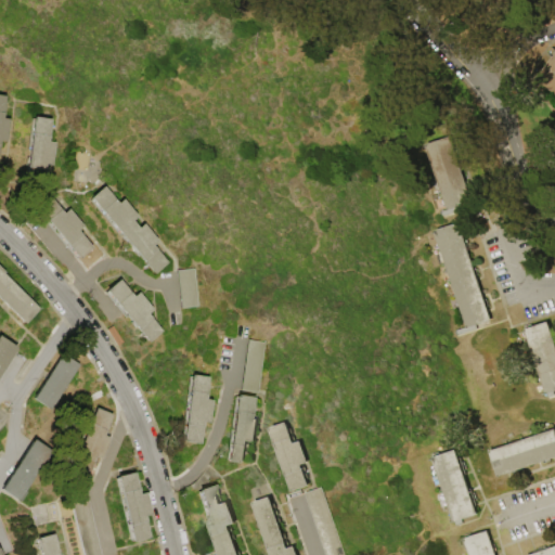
[(554,95),(536,81),(537,79),(532,76),(537,69),(542,73),(553,60),(549,55),(553,50),(554,51),(554,95)]
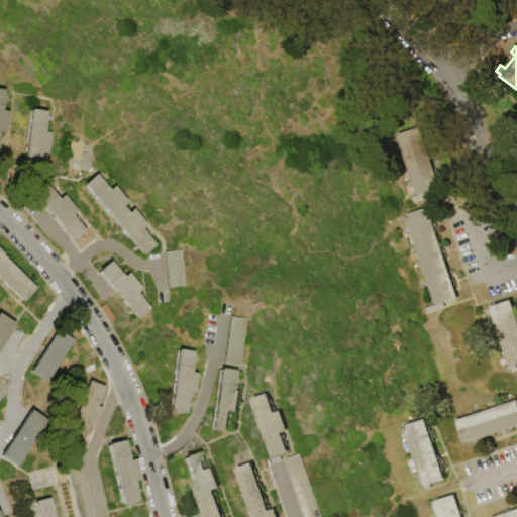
[(0,89),(6,90),(5,97),(6,97),(5,109),(3,108),(3,110),(9,111),(6,132),(0,131),(0,134),(2,134),(1,138),(0,137),(0,140),(1,141),(0,143),(0,89)]
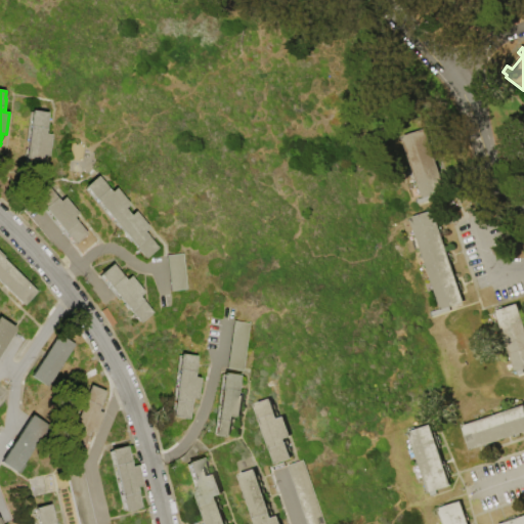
[(41,170),(25,168),(29,141),(27,141),(32,113),(33,113),(33,111),(50,113),(49,120),(51,120),(49,132),(47,132),(46,134),(53,135),(50,156),(43,155),(43,158),(46,158),(45,163),(42,162),(41,170)]
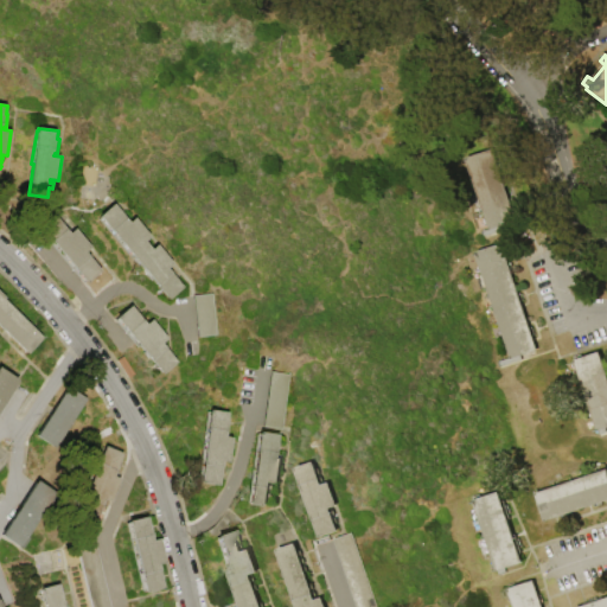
[(493,151),(518,223),(499,230),(500,232),(486,238),(484,231),(491,229),(467,160),(493,151)]
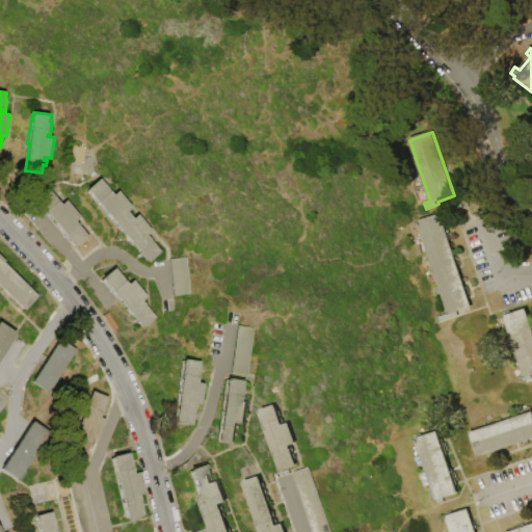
[(86,190),(100,179),(105,185),(107,184),(110,187),(108,188),(110,191),(111,189),(114,192),(112,194),(113,195),(114,195),(118,191),(133,208),(128,212),(133,218),(138,214),(153,232),(148,236),(150,238),(151,236),(154,239),(152,241),(153,243),(155,241),(158,245),(156,246),(161,253),(148,263),(116,225),(116,227),(86,190)]
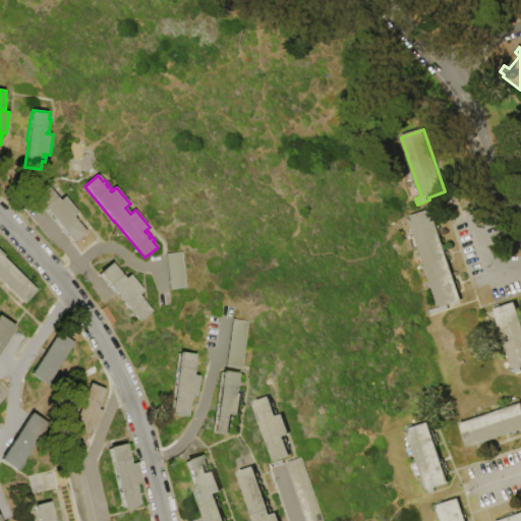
[(34,194),(46,184),(51,190),(53,189),(56,192),(54,194),(56,196),(58,194),(60,197),(58,199),(59,200),(65,195),(78,212),(72,217),(74,219),(77,217),(80,220),(77,222),(79,224),(81,223),(83,226),(81,227),(87,233),(74,243),(71,240),(71,241),(40,204),(41,204),(34,194)]
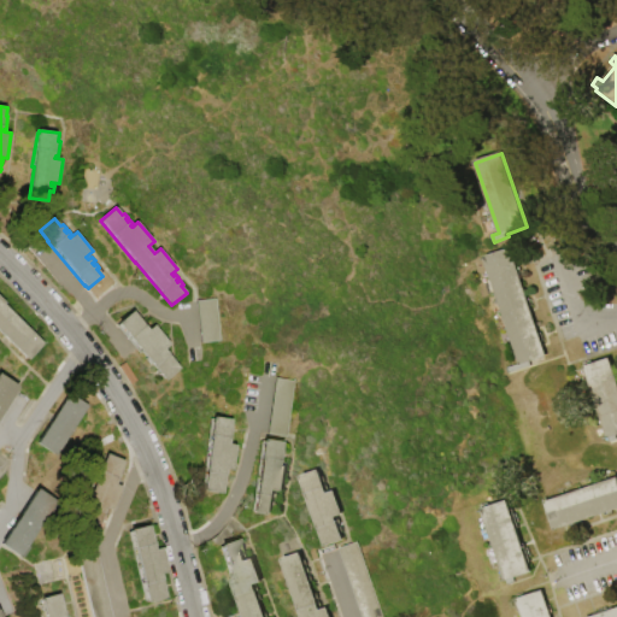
[(510,248),(548,358),(532,364),(532,366),(510,375),(507,369),(521,365),(483,257),(510,248)]
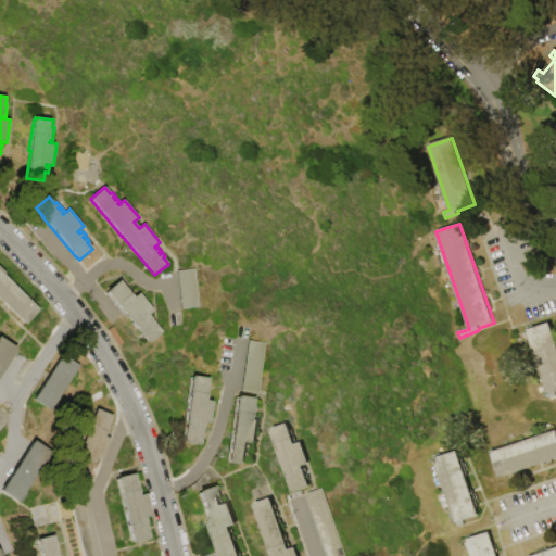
[(0,300),(0,269),(4,274),(3,275),(17,289),(20,287),(22,289),(20,291),(21,292),(23,290),(25,291),(23,293),(39,310),(25,325),(0,300)]
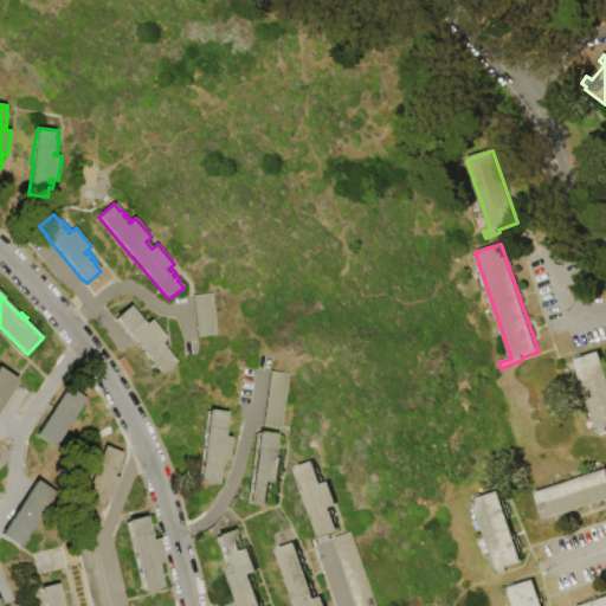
[(194,296),(214,294),(218,335),(199,337),(194,296)]
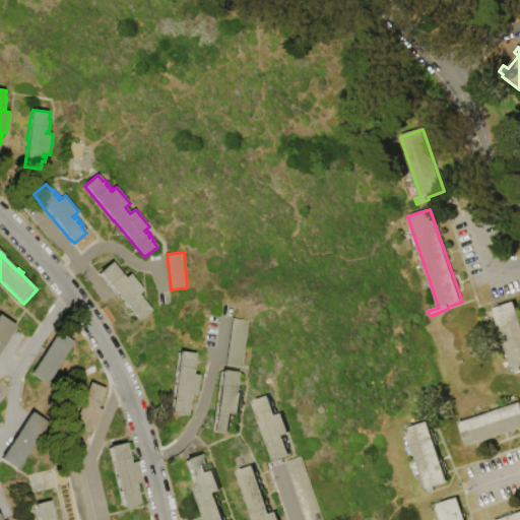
[(140,321),(120,297),(119,299),(100,275),(101,273),(100,272),(112,262),(117,268),(119,266),(121,269),(119,271),(121,273),(122,271),(125,275),(123,276),(125,278),(130,273),(144,290),(139,296),(140,297),(142,295),(145,298),(143,300),(144,302),(146,300),(149,303),(147,305),(152,311),(140,321)]
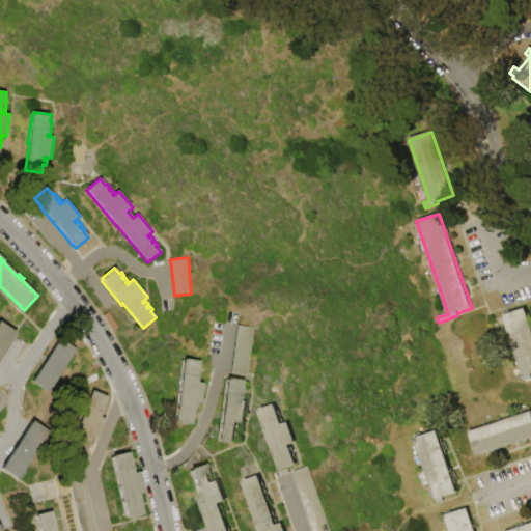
[(503,316),(525,309),(530,327),(530,376),(524,380),(503,316)]
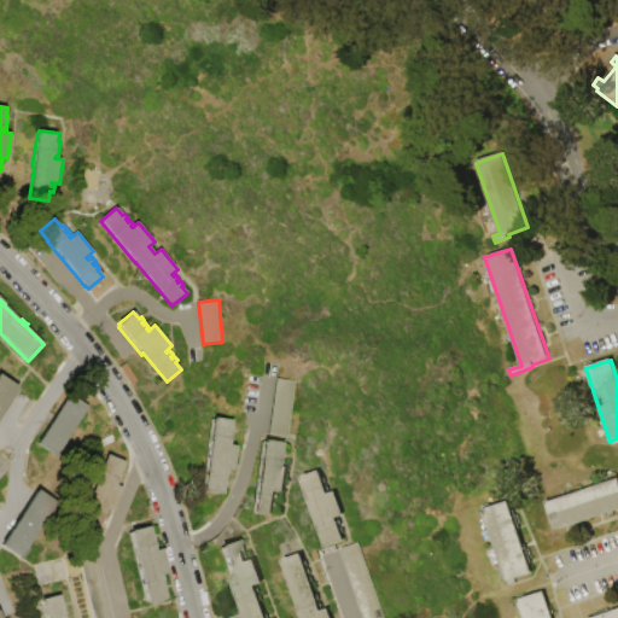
[(0,375),(19,388),(0,417),(0,375)]
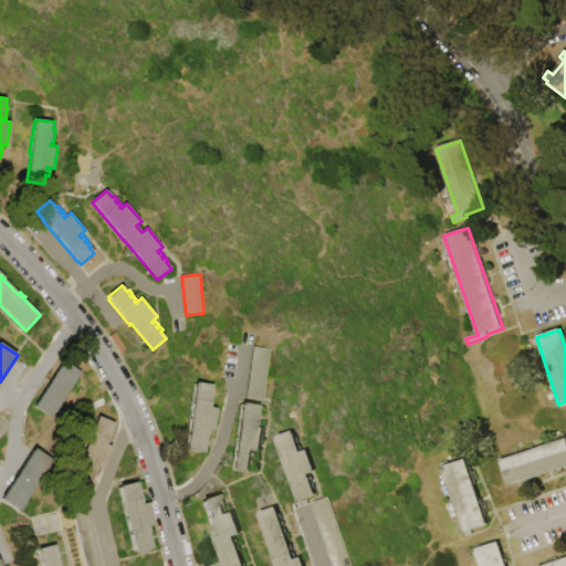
[(264,401),(247,399),(253,347),(272,349),(264,401)]
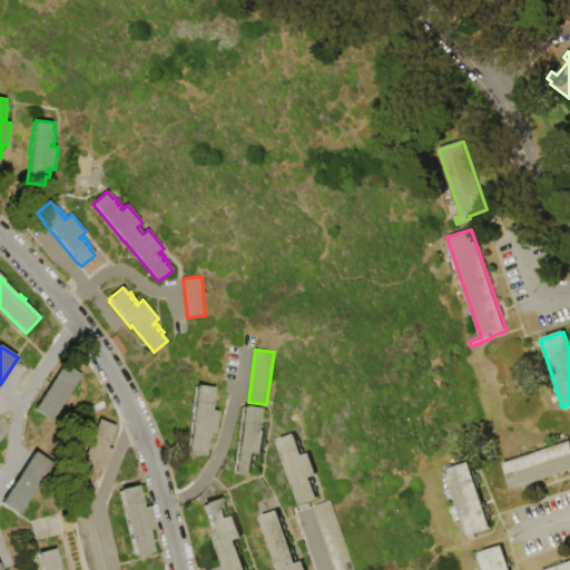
[(64,363),(81,374),(69,394),(72,396),(68,403),(65,401),(52,421),(35,410),(64,363)]
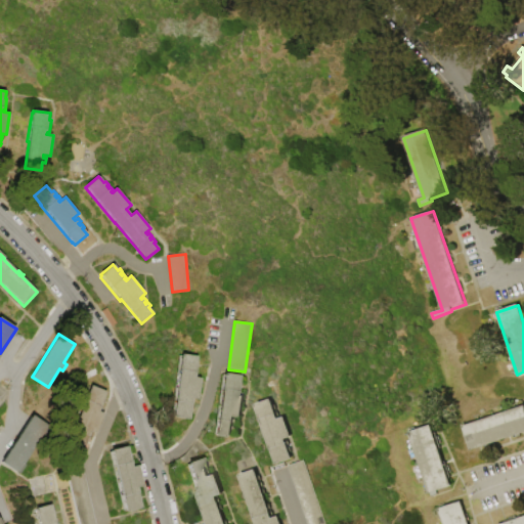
[(179,354),(197,357),(195,364),(198,365),(198,368),(195,368),(194,372),(198,372),(197,376),(194,375),(194,378),(201,379),(198,400),(191,399),(190,401),(193,401),(192,405),(190,405),(189,408),(192,408),(191,411),(189,411),(188,420),(172,417),(172,415),(171,415),(179,354)]
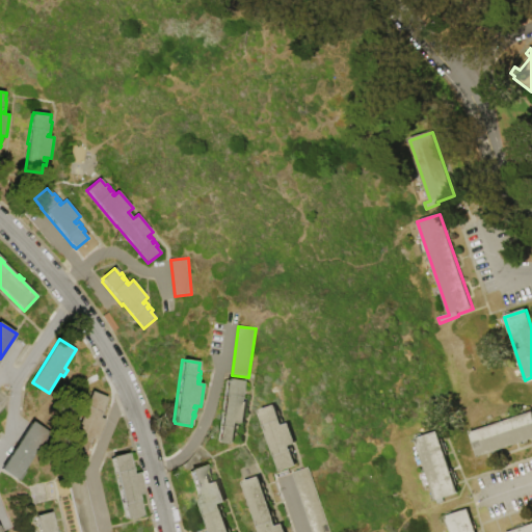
[(225,380),(228,380),(228,378),(244,381),(242,390),(245,391),(245,394),(242,393),(242,396),(244,397),(244,400),(241,399),(241,402),(248,403),(245,425),(238,424),(238,427),(240,427),(240,431),(237,430),(237,433),(239,433),(239,437),(236,437),(235,445),(219,443),(219,442),(217,441),(225,380)]
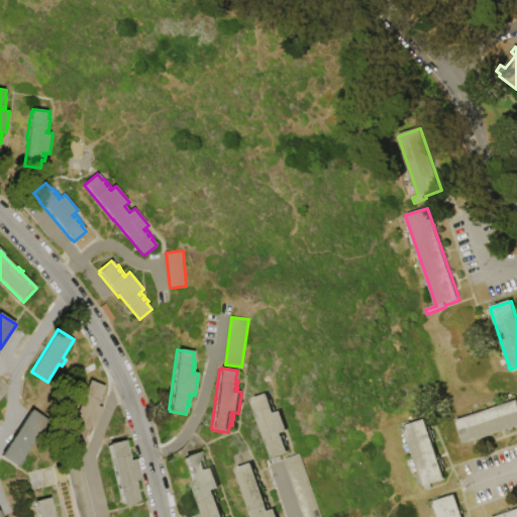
[(101,385),(83,379),(62,442),(78,448),(86,424),(93,426),(99,407),(94,405),(101,385)]
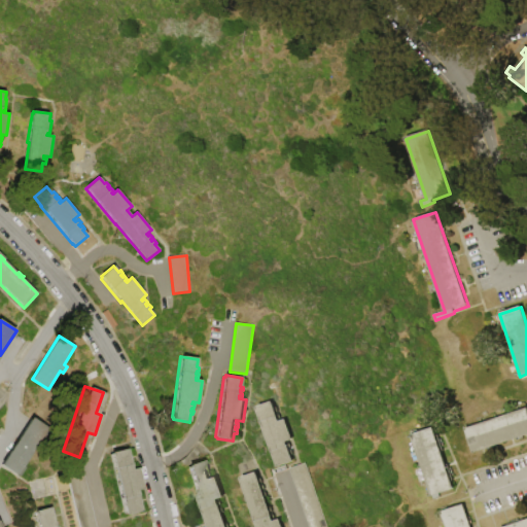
[(256,410),(258,409),(257,408),(273,402),(276,410),(278,409),(280,413),(277,414),(278,417),(280,416),(281,420),(279,421),(280,423),(286,421),(293,441),(287,444),(287,445),(290,444),(291,448),(289,449),(289,451),(292,451),(293,455),(291,456),(293,463),(278,468),(268,437),(266,438),(256,410)]
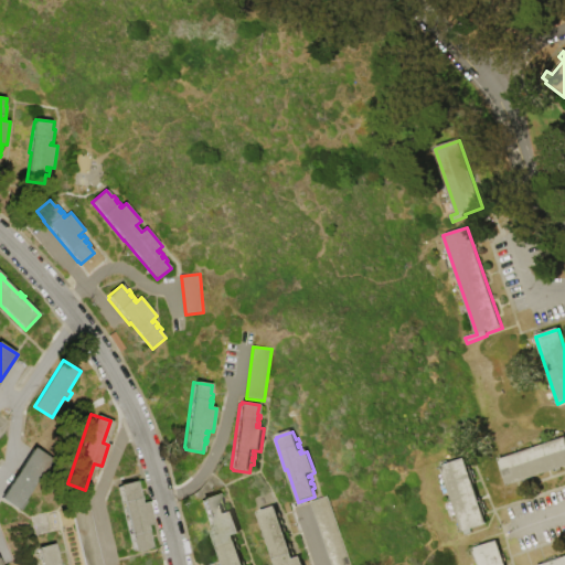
[(500,461),(564,438),(564,468),(509,488),(500,461)]
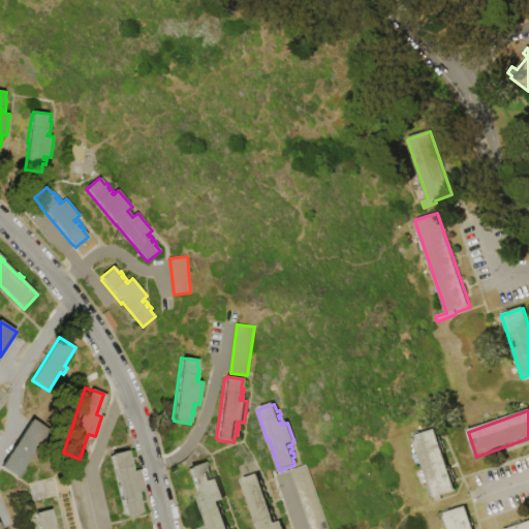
[(32,418),(50,430),(44,439),(42,438),(23,469),(24,470),(19,478),(1,467),(32,418)]
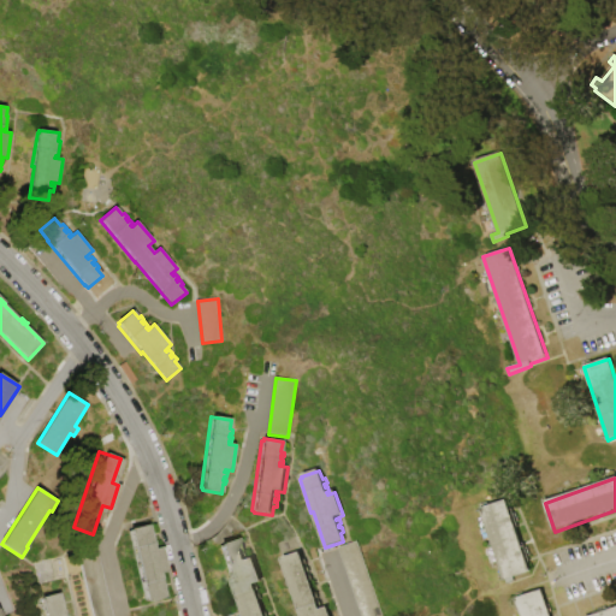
[(481,509),(507,501),(509,510),(513,510),(514,515),(516,514),(520,523),(517,523),(519,528),(516,529),(521,545),(525,545),(526,549),(527,548),(531,556),(528,557),(531,563),(527,564),(531,573),(514,579),(515,582),(507,585),(481,509)]
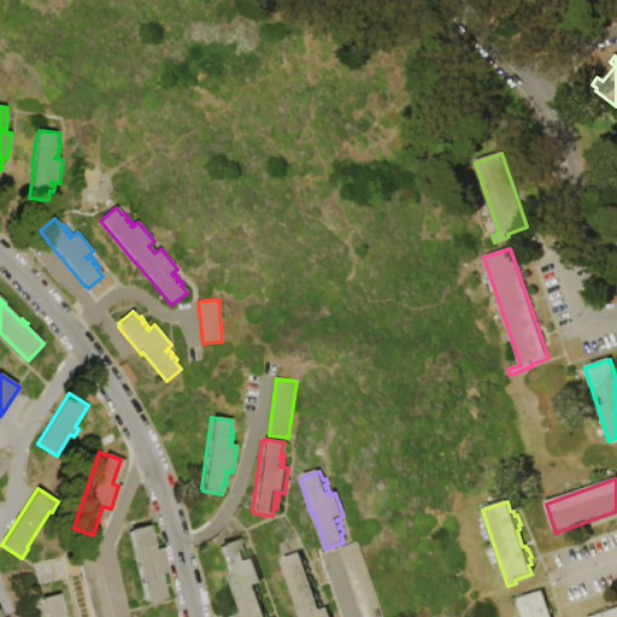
[(129,533),(130,532),(130,530),(148,526),(151,534),(153,534),(156,539),(152,539),(153,542),(156,542),(157,546),(154,547),(154,548),(163,547),(169,573),(160,574),(162,577),(165,576),(166,581),(163,582),(163,585),(166,583),(168,588),(164,589),(166,599),(148,604),(147,601),(146,601),(129,533)]
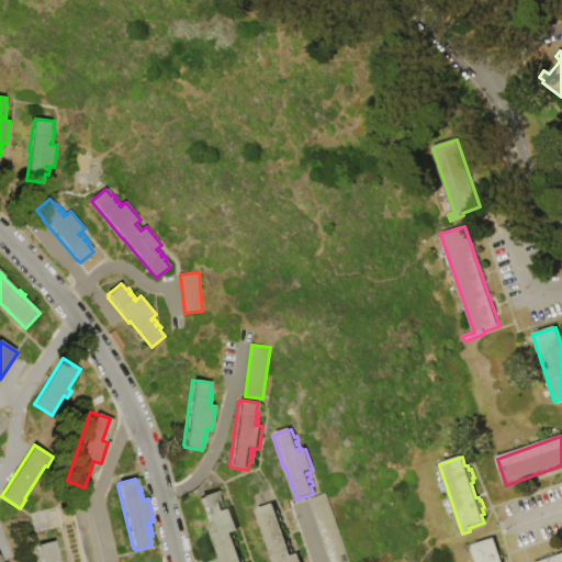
[(221,561),(200,499),(201,498),(201,496),(217,491),(221,499),(223,498),(225,503),(222,504),(223,506),(225,505),(227,509),(224,510),(225,513),(233,510),(239,532),(233,535),(233,537),(236,536),(237,540),(235,541),(236,543),(238,542),(239,547),(237,548),(242,560),(245,560),(245,561),(221,561)]
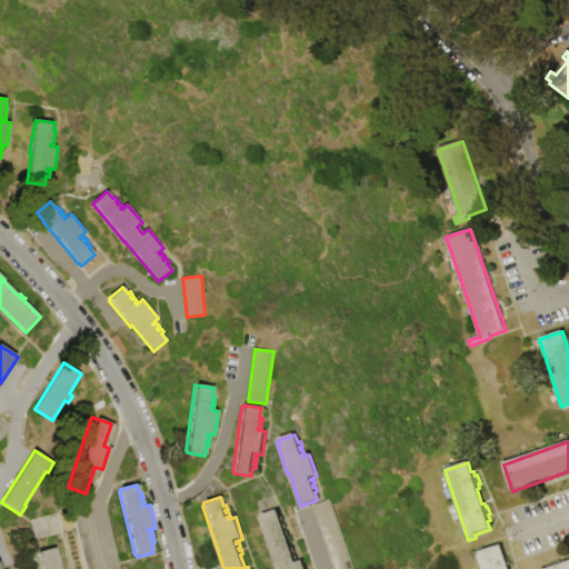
[(333,568),(312,508),(330,501),(353,568),(333,568)]
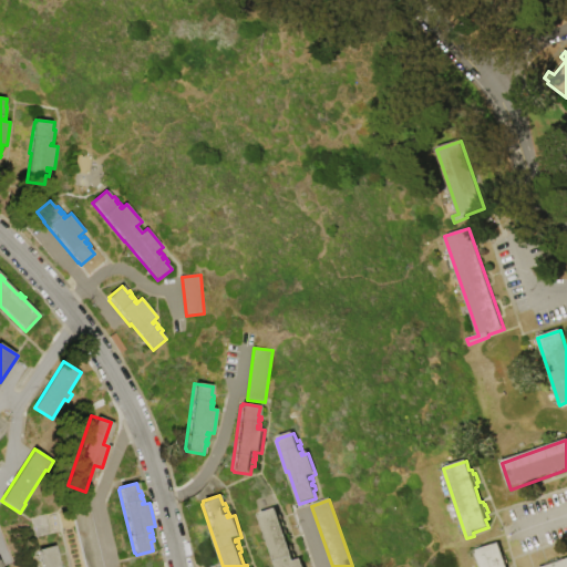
[(277,566),(259,515),(277,509),(279,517),(281,516),(284,521),(281,522),(281,525),(285,524),(286,527),(284,528),(285,532),(287,531),(288,535),(286,536),(290,548),(292,547),(295,552),(291,553),(292,555),(295,554),(296,559),(294,559),(295,562),(301,559),(303,566),(277,566)]
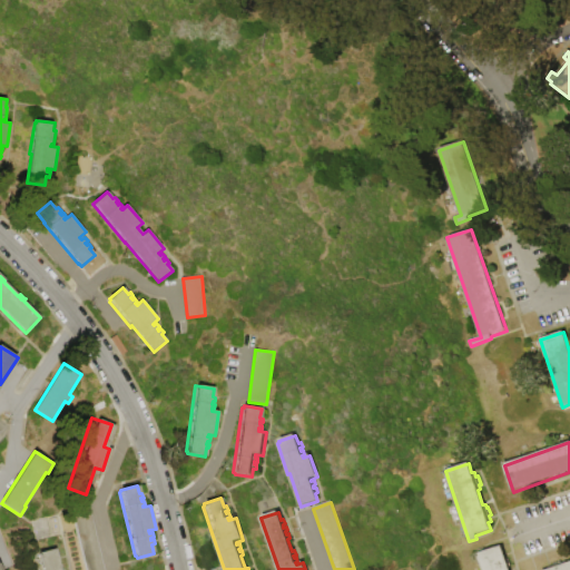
[(31,521),(47,517),(52,538),(37,541),(31,521)]
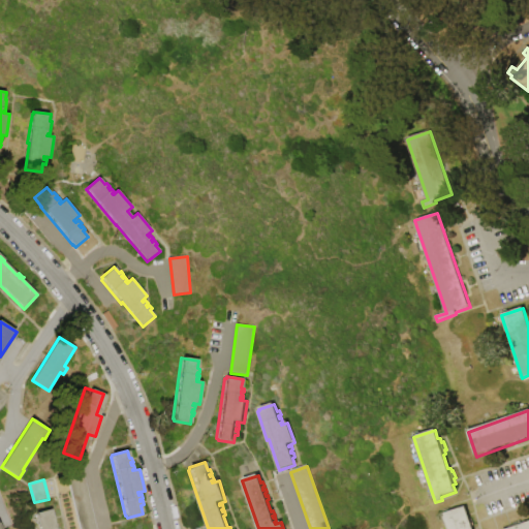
[(446,528),(442,515),(465,507),(469,521),(472,520),(475,527),(472,528),(446,528)]
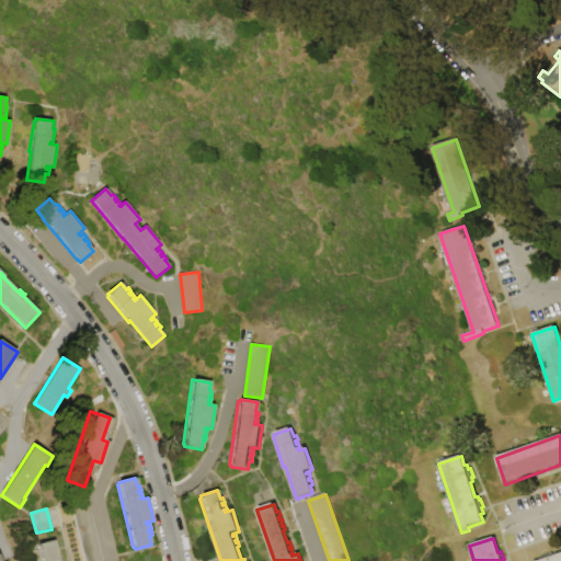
[(41,560),(37,545),(54,540),(56,549),(59,548),(60,552),(57,552),(58,556),(60,554),(61,559),(59,560),(41,560)]
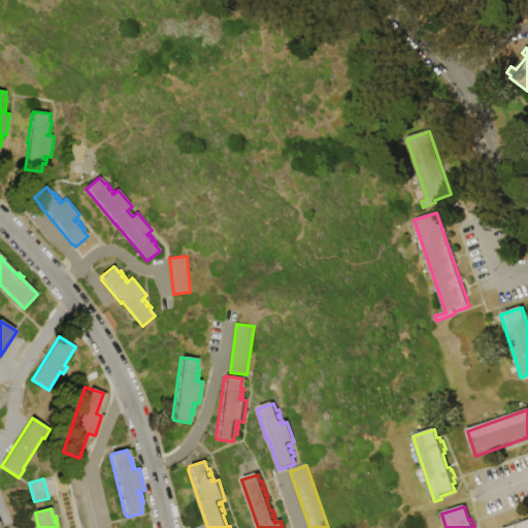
[(527,527),(527,517),(497,527),(527,527)]
